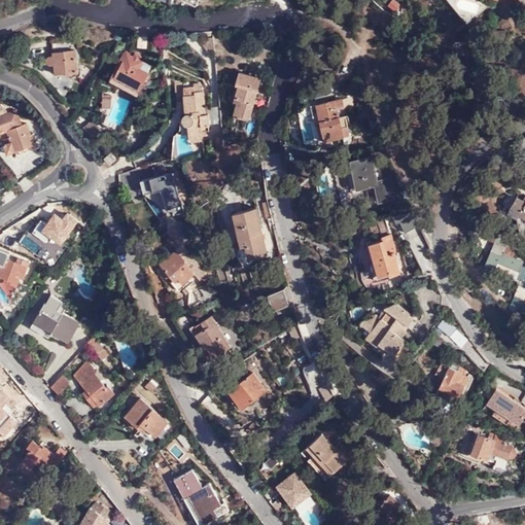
[(393,12),(398,4),(391,0),(380,0),(379,3),(393,12)]
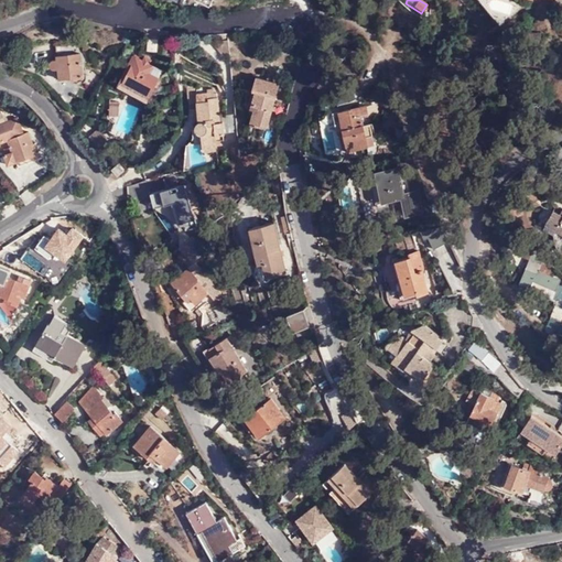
[(55,71),(57,80),(80,78),(78,55),(53,57),(54,62),(50,62),(49,65),(49,68),(51,71),(55,71)]
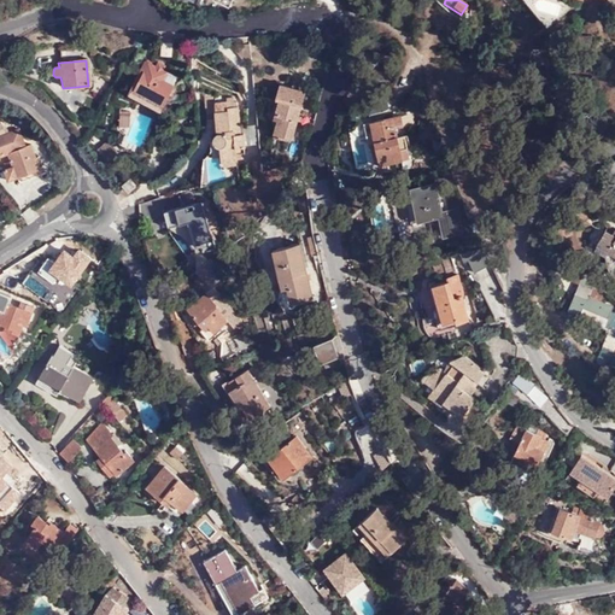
[(173,85),(144,69),(133,89),(163,105),(173,85)]
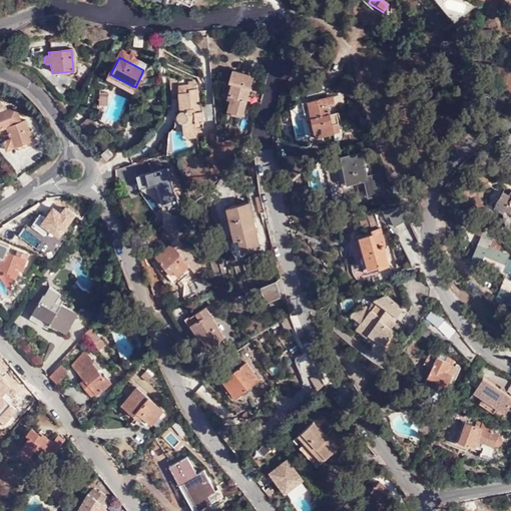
[(234,97),(230,112),(240,115),(252,77),(231,71),(227,84),(230,84),(227,95),(234,97)]
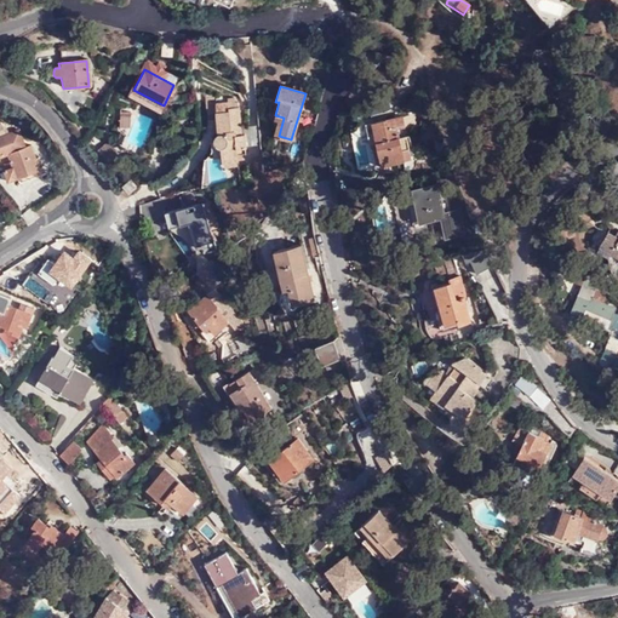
[(215,113),(216,125),(221,125),(221,135),(217,135),(213,137),(212,141),(212,144),(215,147),(217,148),(219,148),(222,164),(236,162),(236,155),(235,150),(242,150),(245,150),(244,136),(240,137),(234,137),(233,129),(240,129),(238,109),(236,109),(236,103),(227,104),(227,113),(218,113),(217,99),(202,96),(204,113),(215,113)]
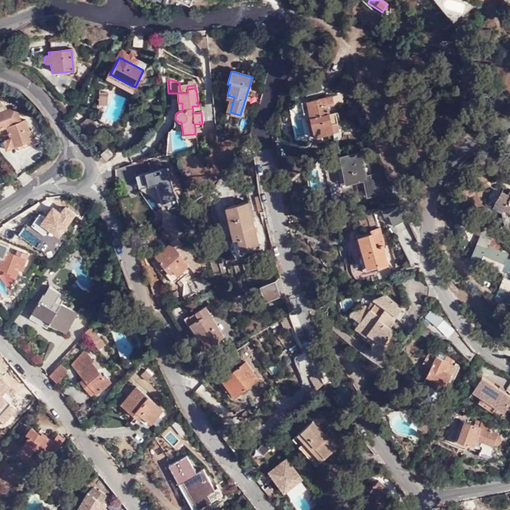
[(107,96),(98,95),(97,105),(106,106),(107,96)]
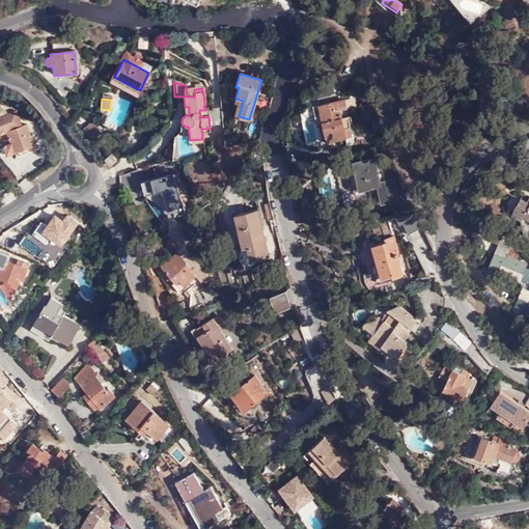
[(234,115),(239,116),(243,101),(235,99),(233,104),(238,105),(234,115)]
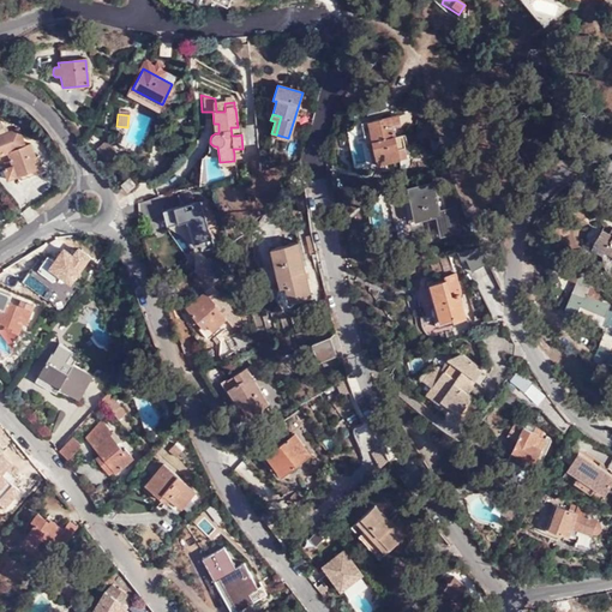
[(382,120),(369,123),(373,148),(377,166),(400,162),(393,126),(383,127),(382,120)]
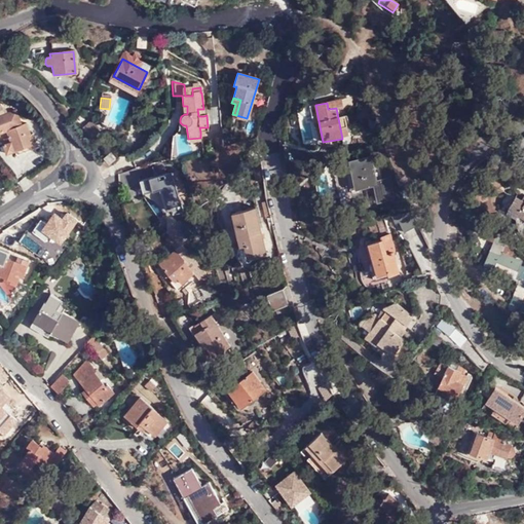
[(320,126),(315,105),(309,106),(313,127),(320,126)]
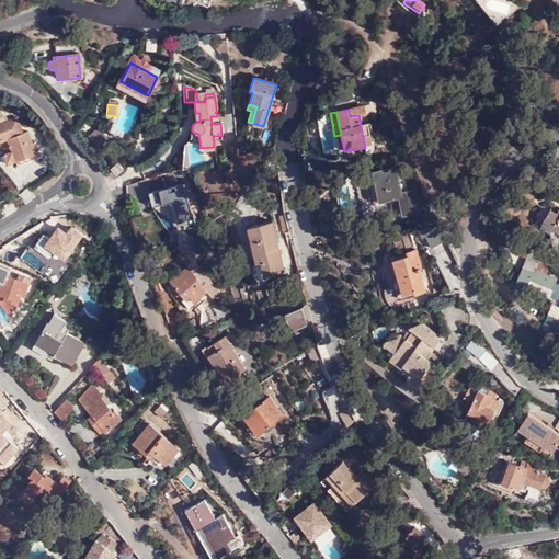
[(1,155),(6,164),(14,162),(35,155),(34,149),(32,144),(26,132),(20,134),(15,120),(0,124),(0,143),(7,140),(10,151),(1,155)]
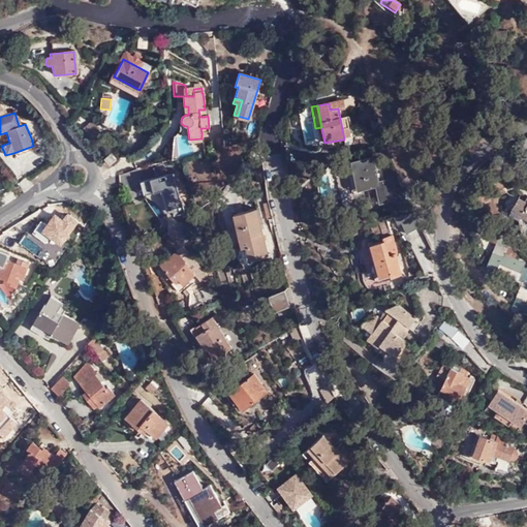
[(101,136),(90,123),(82,130),(93,144),(101,136)]
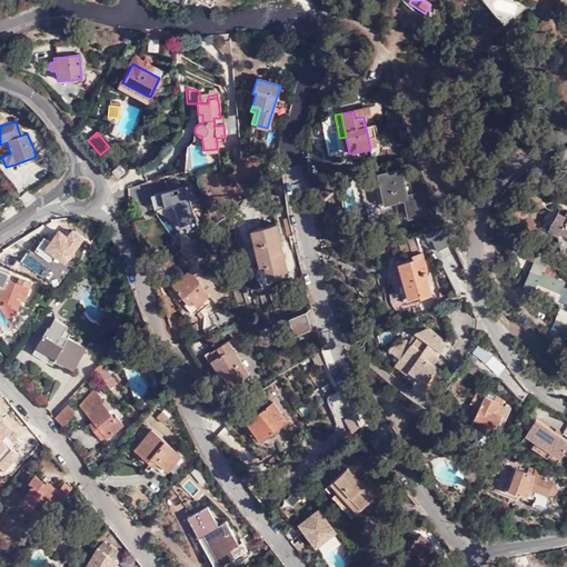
[(240,159),(238,146),(229,147),(230,162),(240,159)]
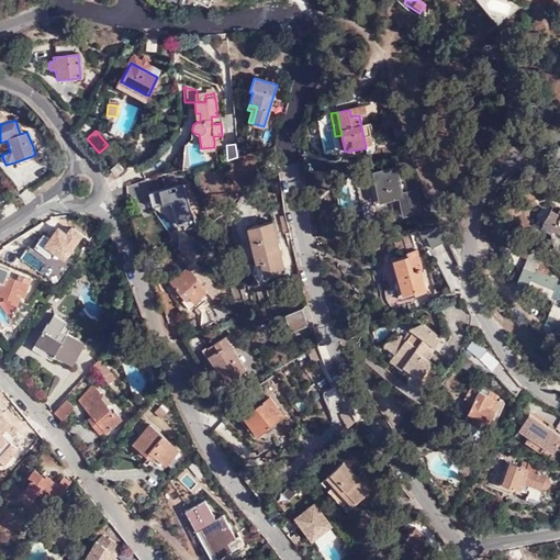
[(35,155),(14,163),(15,167),(37,159),(35,155)]
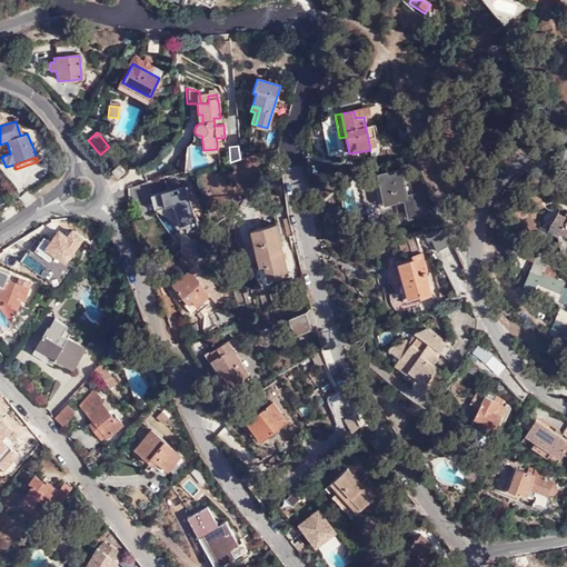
[(118,165),(111,171),(117,178),(123,171),(118,165)]
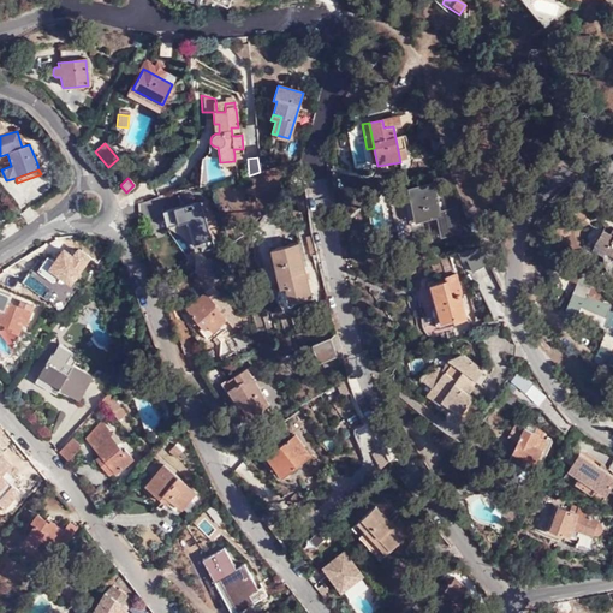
[(403,190),(405,203),(411,202),(414,221),(432,219),(435,239),(454,236),(450,210),(439,213),(435,196),(442,195),(441,184),(433,186),(433,184),(403,190)]
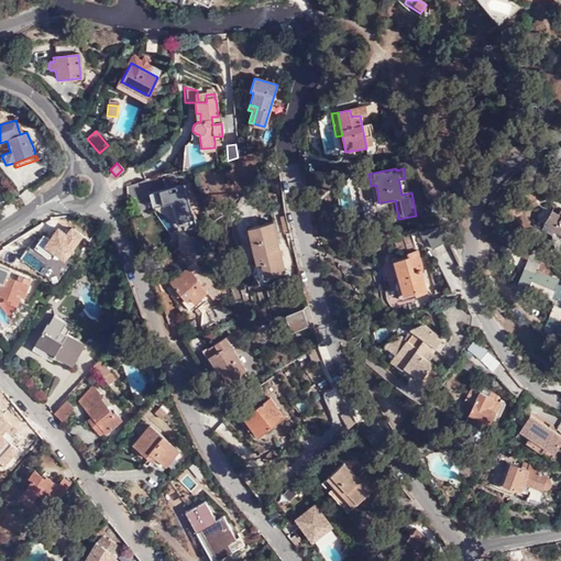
[(161,231),(193,223),(185,186),(152,193),(161,231)]
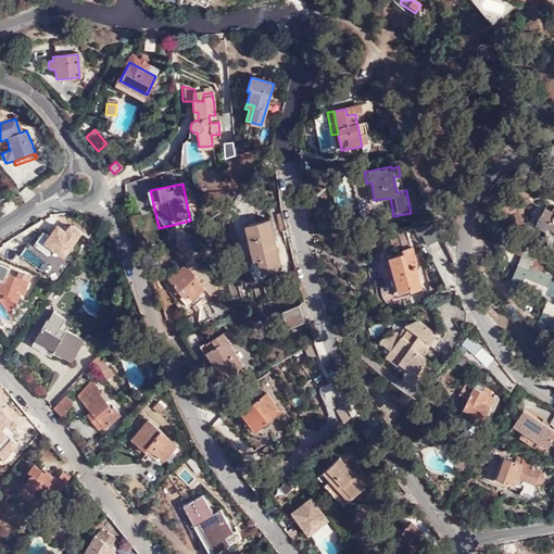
[(553,214),(550,212),(544,208),(537,221),(546,226),(553,230),(553,214)]
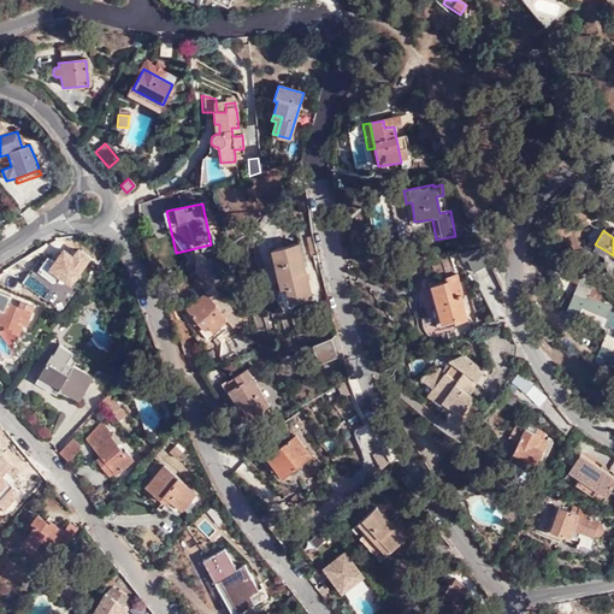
[(316,255),(312,237),(306,238),(310,257),(316,255)]
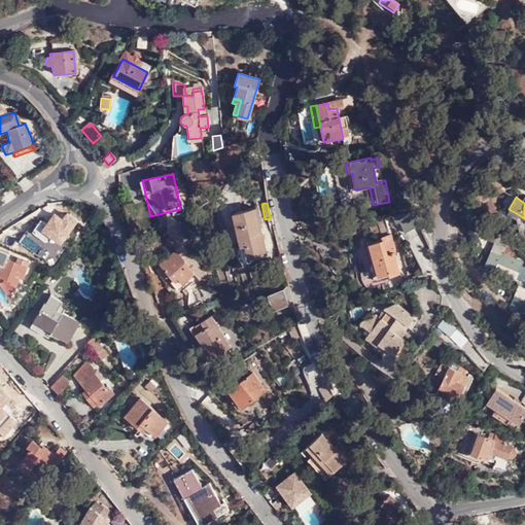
[(515,219),(518,214),(509,209),(505,213),(515,219)]
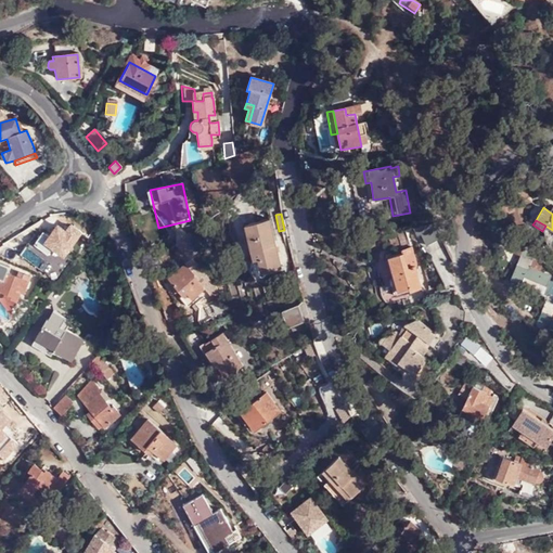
[(253,261),(257,260),(260,259),(264,272),(280,268),(268,221),(244,227),(253,261)]
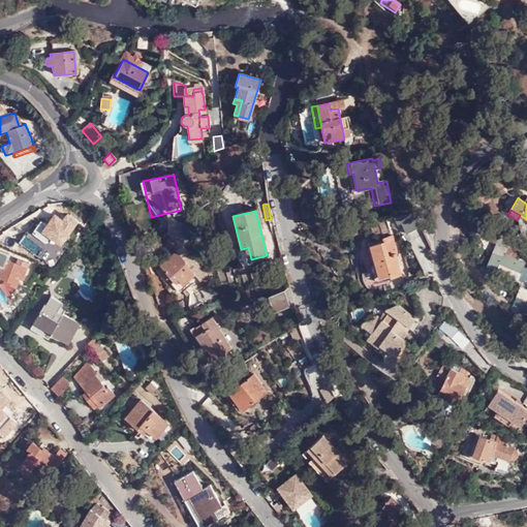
[(30,235),(47,245),(38,257),(50,266),(79,221),(66,213),(62,219),(54,214),(45,225),(38,221),(30,235)]
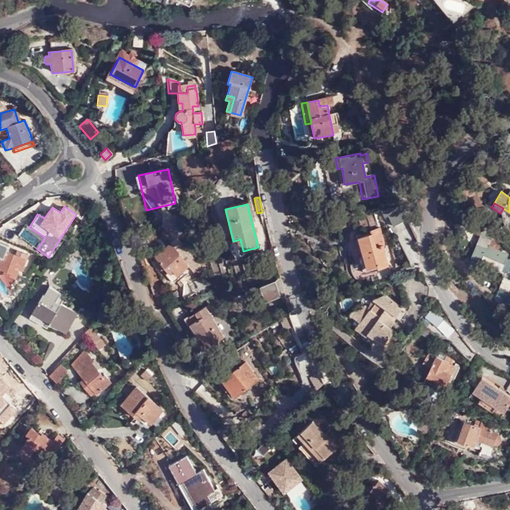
[(185,228),(171,210),(161,218),(174,236),(185,228)]
